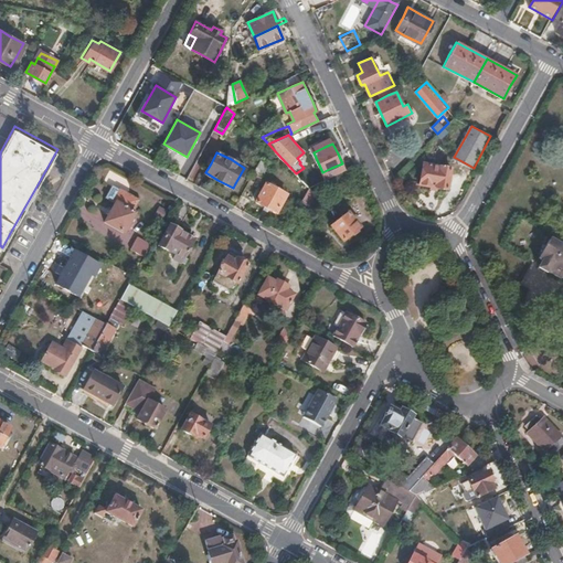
[(262,177),(268,163),(259,159),(253,172),(262,177)]
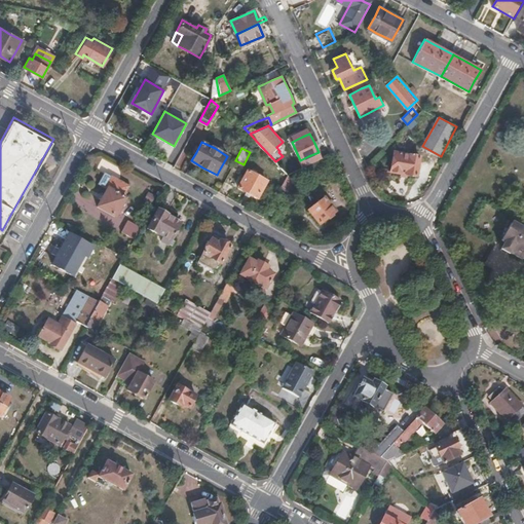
[(417,175),(420,155),(409,153),(395,150),(391,170),(402,172),(417,175)]
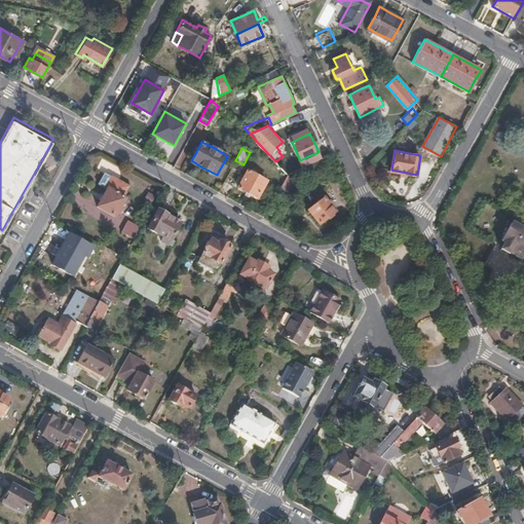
[(259,190),(265,179),(258,175),(248,169),(244,177),(238,187),(247,191),(256,196),(259,190)]
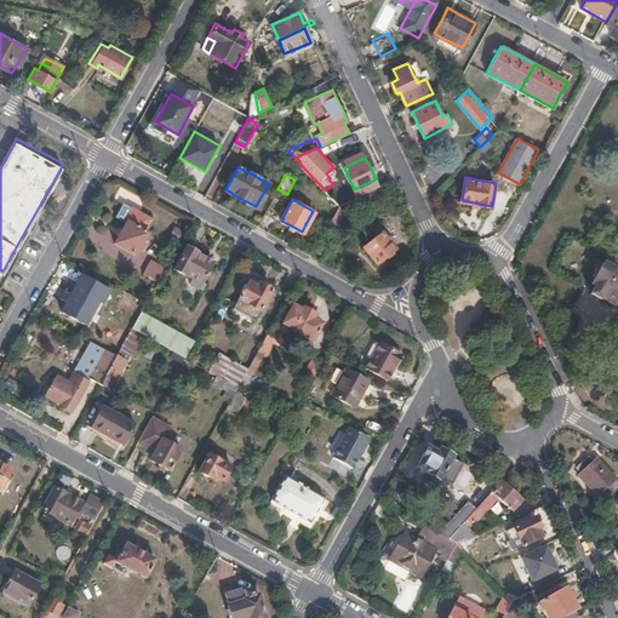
[(341,227),(349,212),(338,205),(331,221),(341,227)]
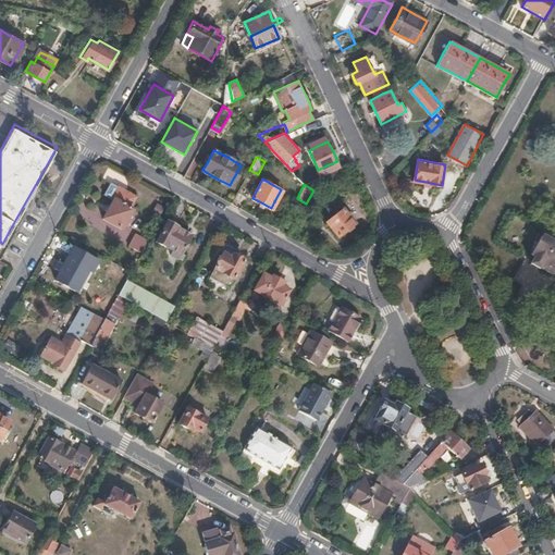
[(122,229),(138,198),(120,187),(103,218),(122,229)]
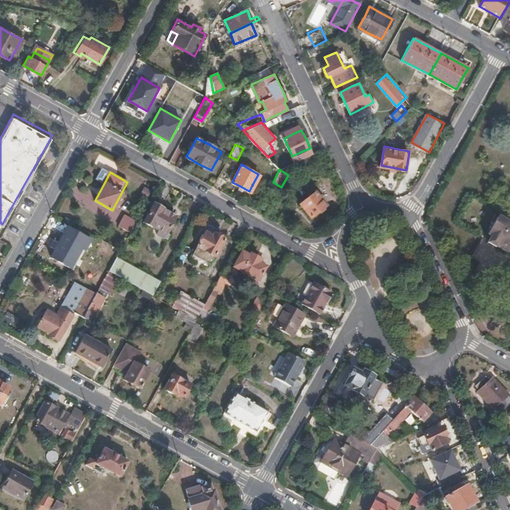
[(311,216),(326,204),(316,191),(301,203),(311,216)]
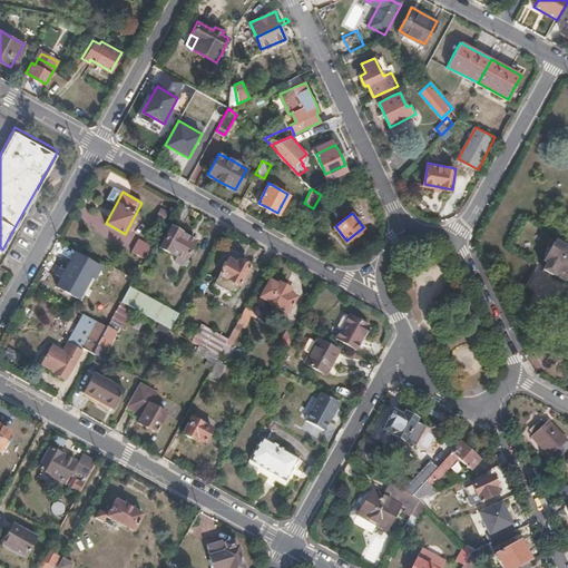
[(185,258),(195,241),(182,233),(182,232),(170,226),(159,246),(169,253),(170,251),(177,254),(185,258)]
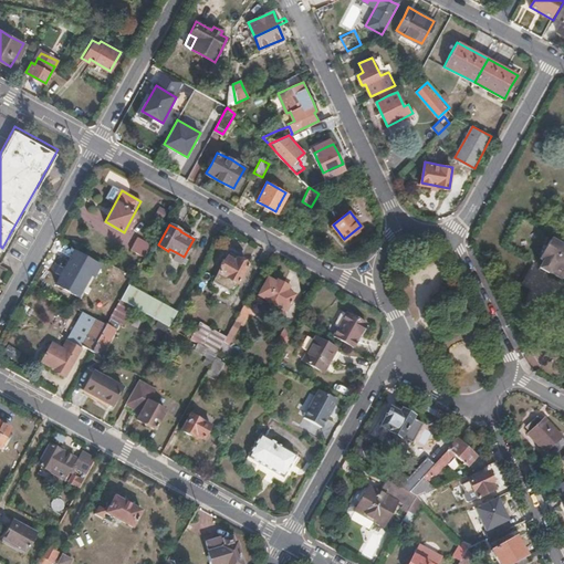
[(144,256),(152,242),(137,235),(131,248),(144,256)]
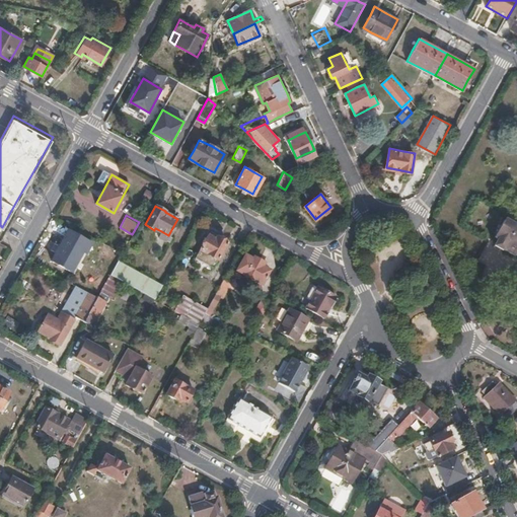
[(516,225),(505,219),(496,235),(499,237),(497,241),(504,245),(503,246),(514,253),(515,251),(516,252),(516,225)]
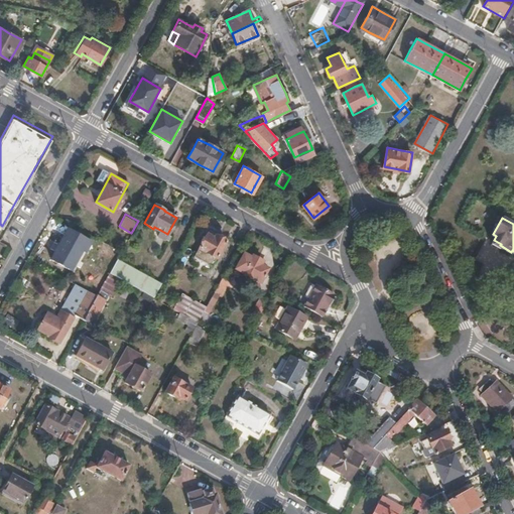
[(71,267),(83,248),(86,250),(92,240),(69,227),(51,257),(71,267)]
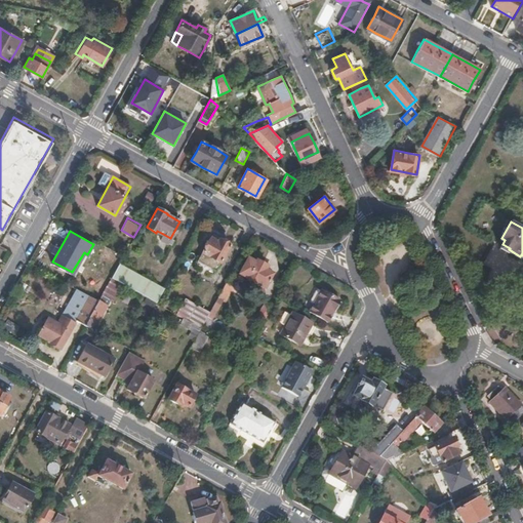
[(216,241),(218,238),(218,237),(211,233),(211,234),(208,237),(216,241)]
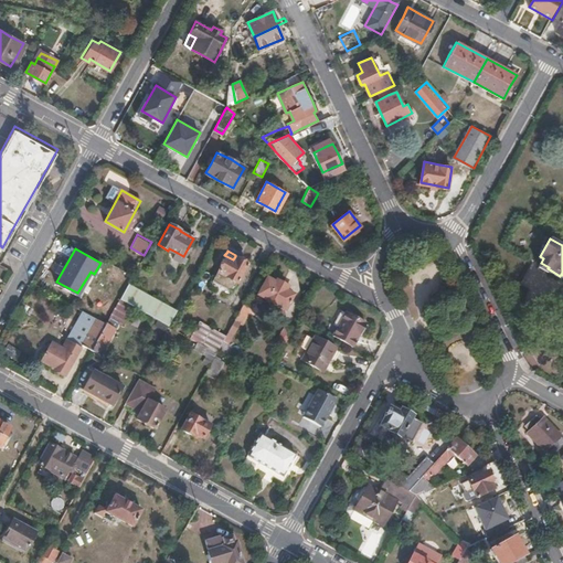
[(187,258),(183,256),(176,252),(172,257),(183,264),(187,258)]
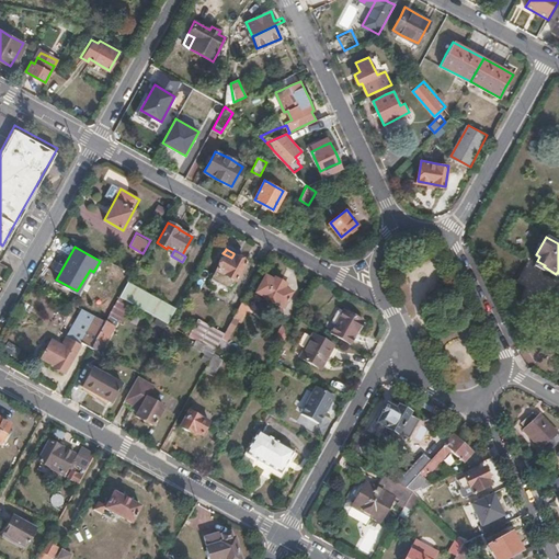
[(229,288),(246,261),(240,258),(234,254),(231,258),(223,253),(210,277),(229,288)]
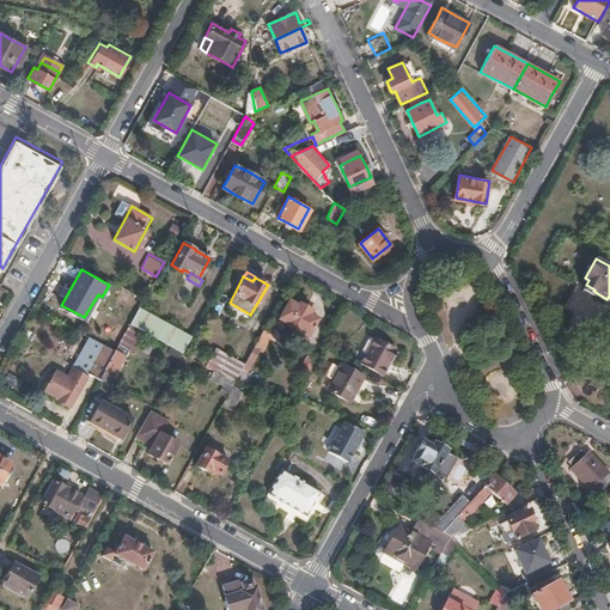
[(309,334),(318,317),(310,313),(312,309),(299,303),(298,306),(288,302),(280,318),(309,334)]
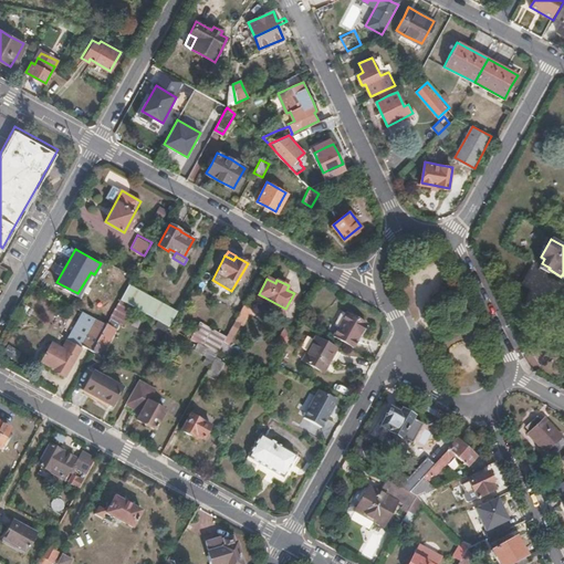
[(177,311),(136,289),(128,283),(121,298),(132,305),(169,325),(177,311)]
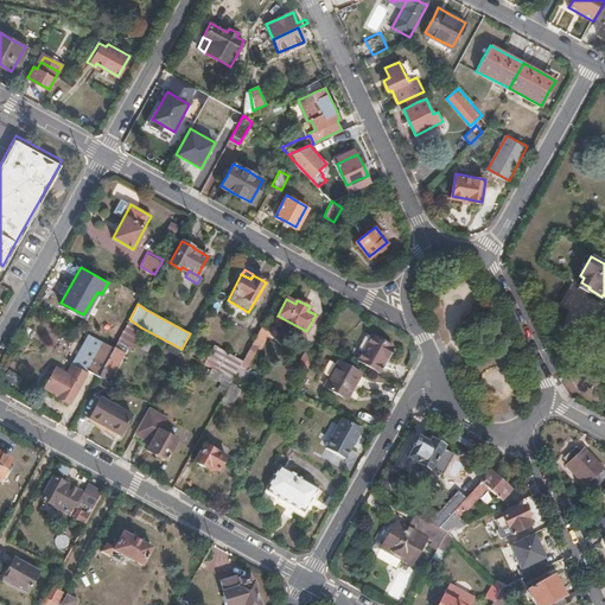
[(132,345),(141,328),(129,319),(119,338),(128,344),(132,345)]
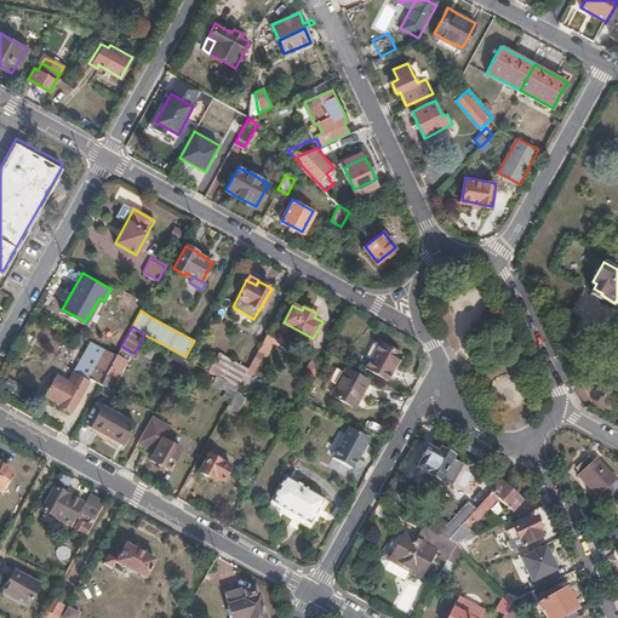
[(258,361),(273,336),(268,333),(261,345),(247,370),(246,372),(251,376),(258,361)]
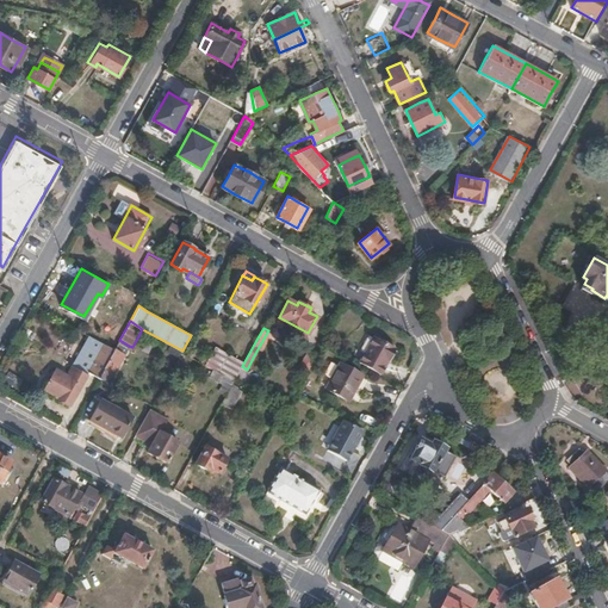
[(99,377),(115,348),(88,334),(66,373),(55,367),(44,389),(57,396),(56,397),(69,404),(88,371),(99,377)]
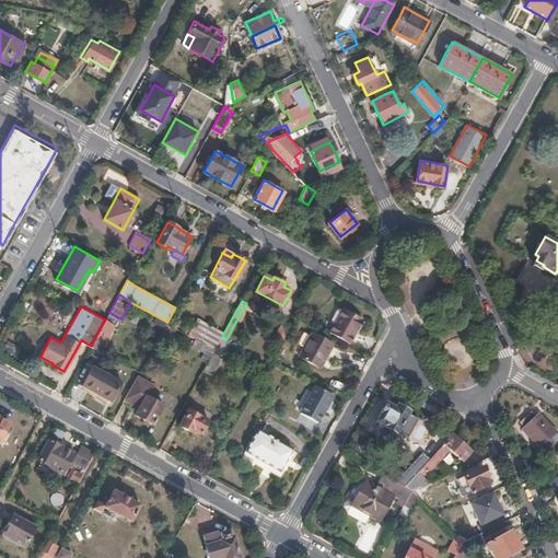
[(351,344),(363,320),(345,309),(332,333),(351,344)]
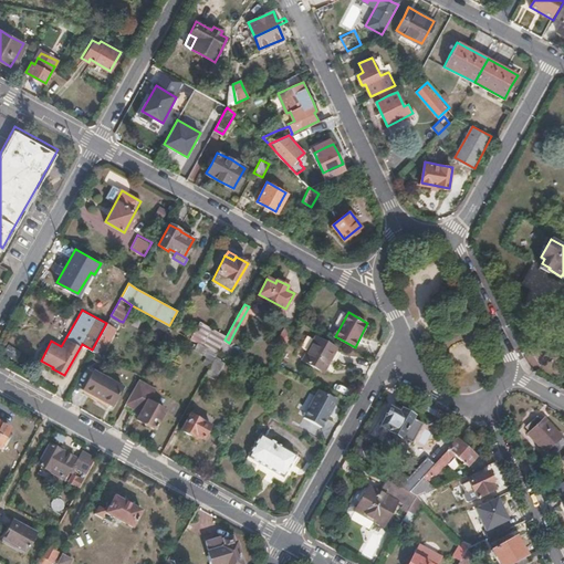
[(101,354),(119,321),(111,315),(106,323),(92,350),(101,354)]
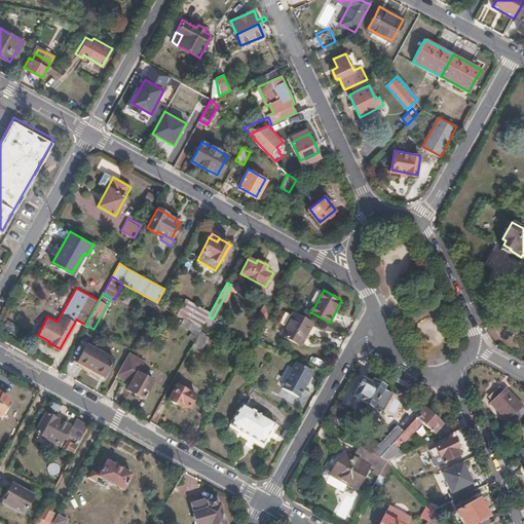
[(210,313),(185,300),(178,313),(184,317),(192,322),(202,328),(209,315),(210,313)]
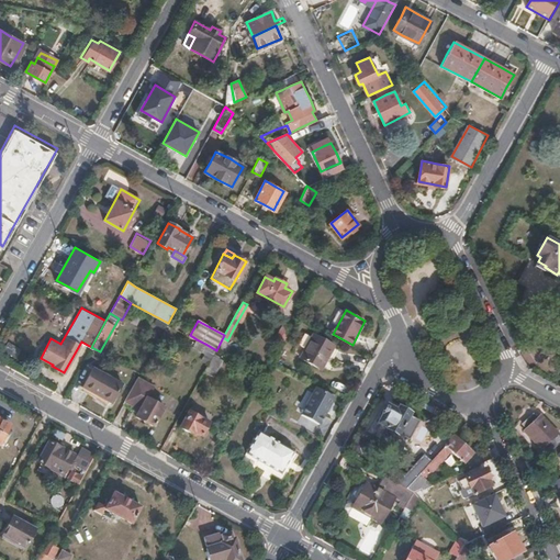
[(283,343),(291,329),(282,324),(275,337),(283,343)]
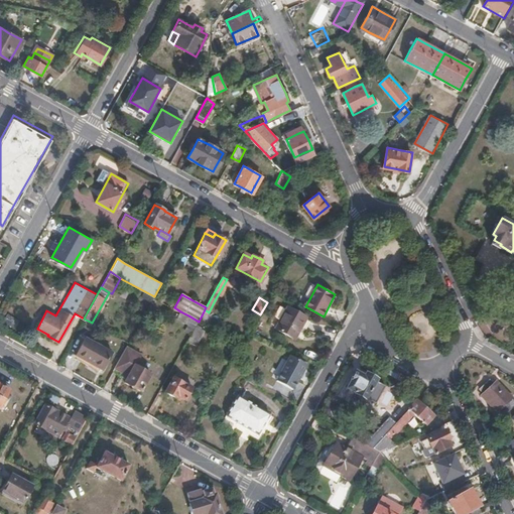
[(295,339),(307,316),(288,305),(276,328),(295,339)]
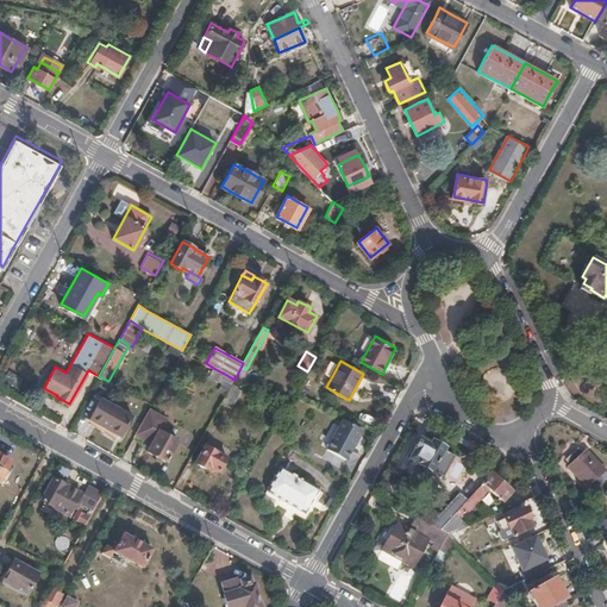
[(231,385),(235,380),(223,373),(219,370),(213,368),(210,375),(224,383),(213,402),(217,405),(213,411),(216,412),(221,402),(231,385)]
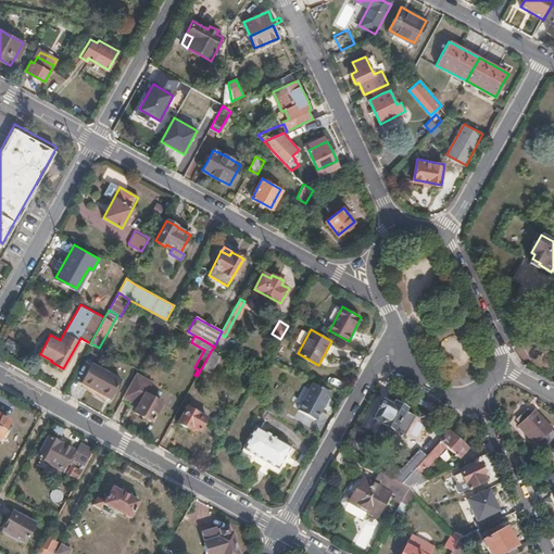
[(210,372),(218,354),(211,351),(202,367),(210,372)]
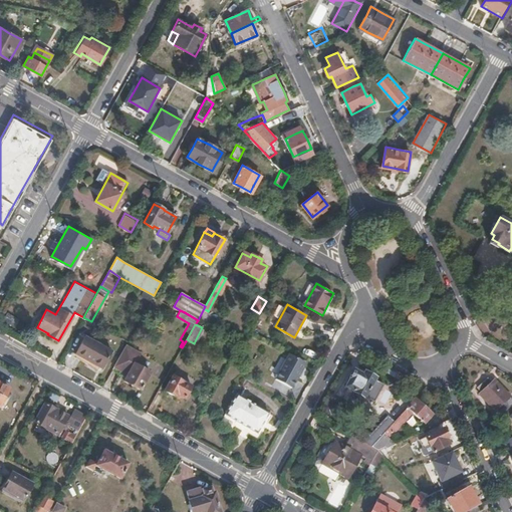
[(101,367),(110,350),(84,335),(74,352),(101,367)]
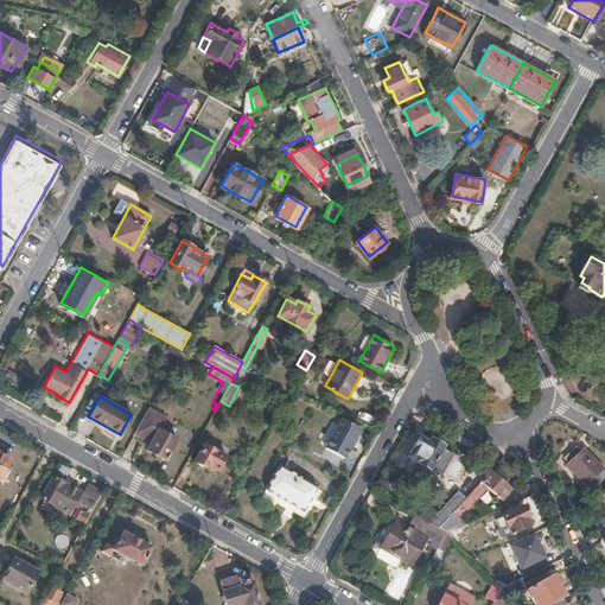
[(160,430),(166,416),(148,407),(134,432),(144,438),(151,441),(150,445),(147,450),(166,460),(177,439),(160,430)]
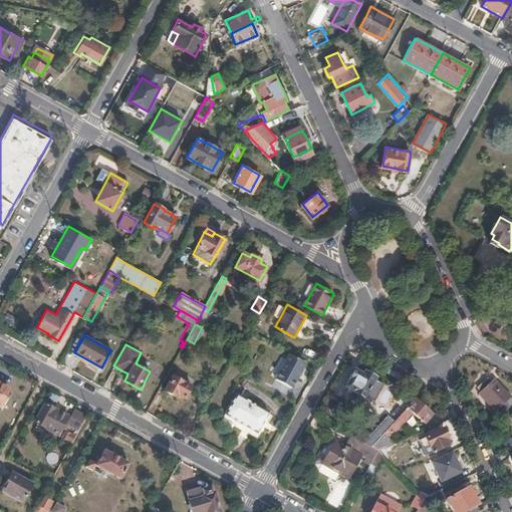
[(292,387),(301,370),(305,361),(289,353),(275,377),(292,387)]
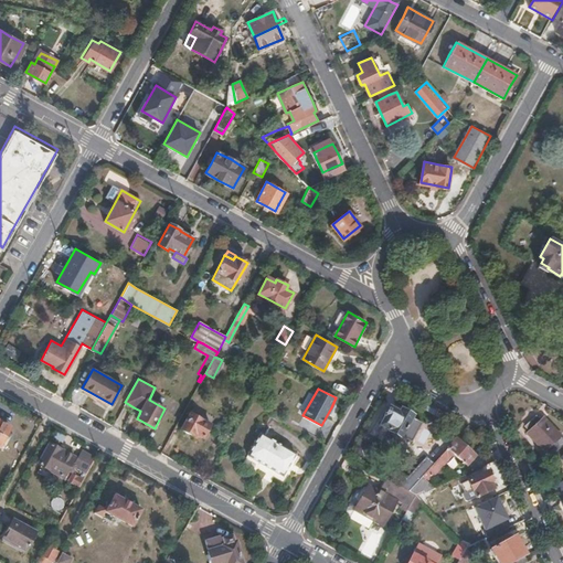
[(402,437),(415,415),(403,409),(402,412),(392,406),(386,414),(389,415),(383,424),(392,429),(391,431),(402,437)]
